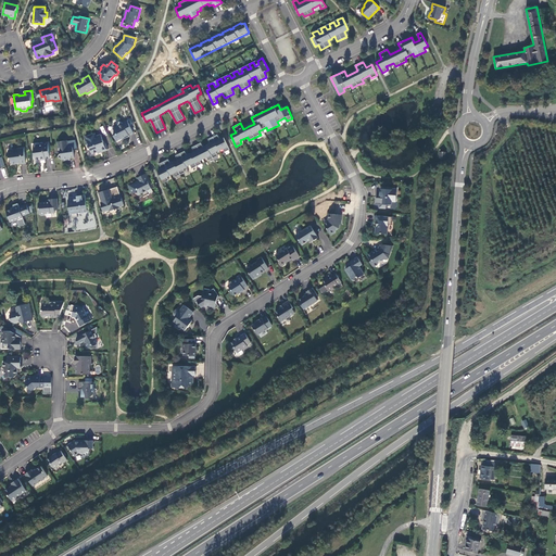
[(117,127),(113,129),(116,134),(113,135),(117,141),(123,139),(122,138),(124,137),(125,139),(129,136),(134,134),(127,121),(123,123),(119,122),(117,127)]
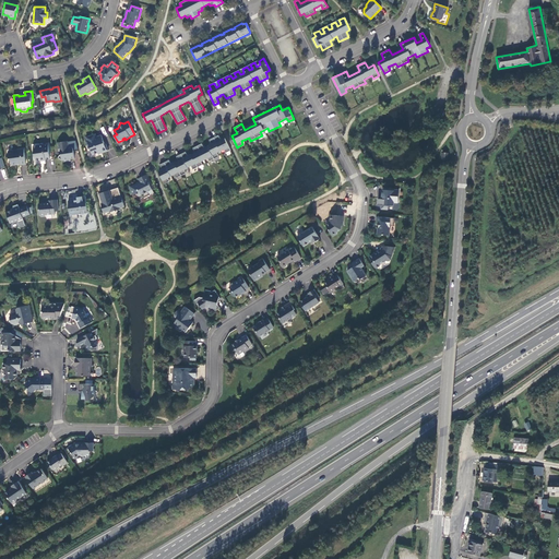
[(87,141),(85,141),(88,150),(91,151),(93,155),(102,152),(102,153),(108,151),(106,144),(105,143),(102,135),(96,137),(95,134),(86,138),(87,141)]
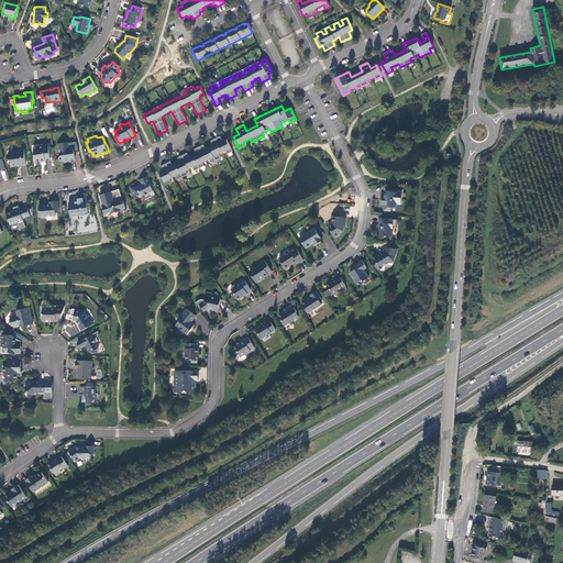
[(159,173),(166,185),(170,183),(169,179),(176,175),(178,179),(183,177),(188,174),(186,170),(189,168),(192,167),(195,170),(205,166),(202,162),(206,161),(209,158),(211,163),(221,157),(219,154),(222,152),(225,151),(228,154),(233,152),(227,140),(223,142),(220,136),(211,141),(213,145),(210,147),(206,150),(203,145),(195,150),(197,154),(194,156),(192,155),(189,157),(187,153),(178,157),(180,163),(177,165),(176,164),(173,166),(170,162),(162,166),(164,172),(159,173)]
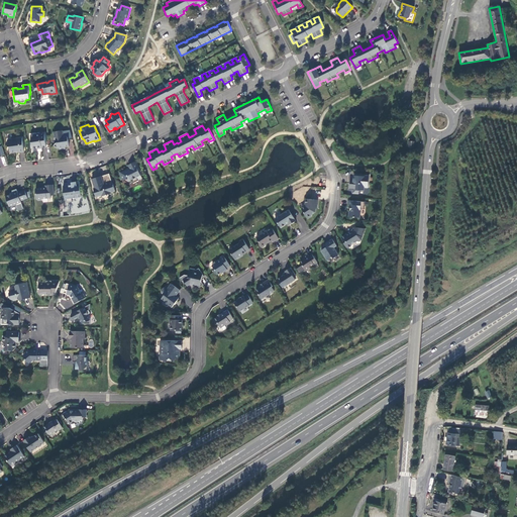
[(63,130),(54,132),(55,137),(56,137),(57,142),(54,145),(60,149),(61,147),(69,146),(68,137),(66,135),(64,136),(63,130)]
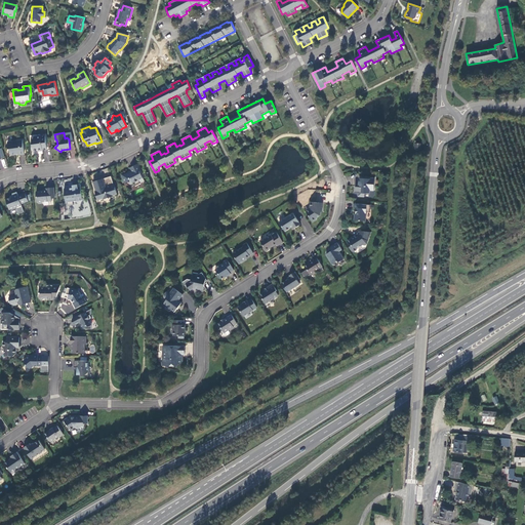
[(41,135),(31,137),(33,151),(41,150),(41,151),(43,151),(43,150),(47,149),(45,136),(41,136),(41,135)]
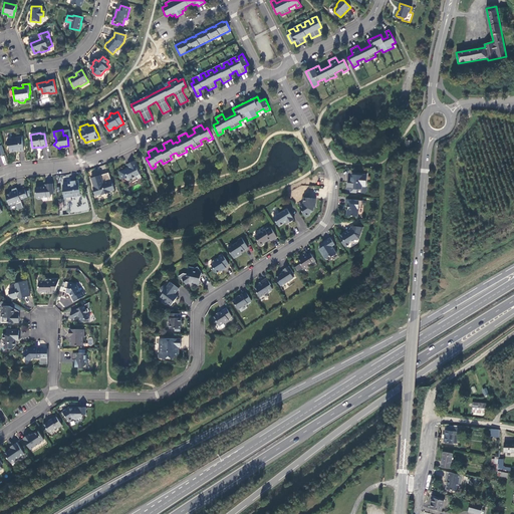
[(22,138),(7,140),(8,146),(9,146),(10,152),(14,152),(15,150),(17,150),(18,152),(24,151),(22,138)]
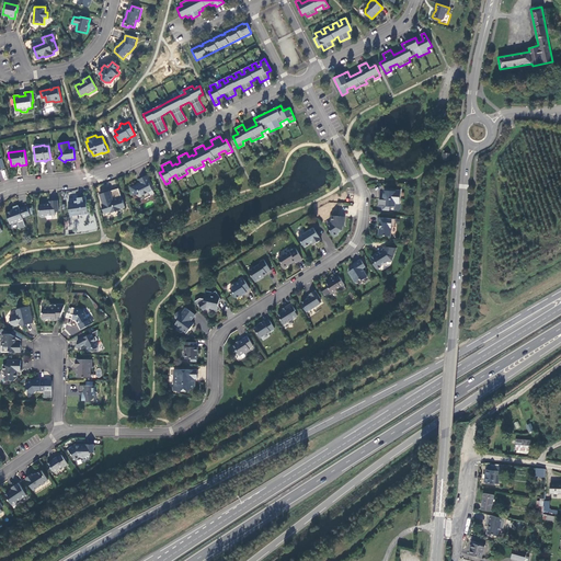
[(139,180),(141,184),(137,186),(130,189),(133,194),(135,195),(138,194),(139,196),(141,196),(142,195),(145,198),(150,196),(150,195),(155,193),(152,190),(153,189),(151,182),(148,175),(139,180)]
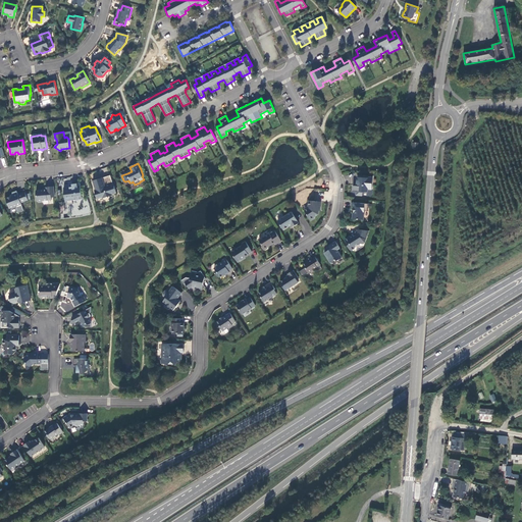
[(99,177),(93,179),(96,190),(95,190),(98,198),(103,197),(112,194),(116,192),(113,184),(110,174),(103,177),(102,177),(100,178),(99,177)]
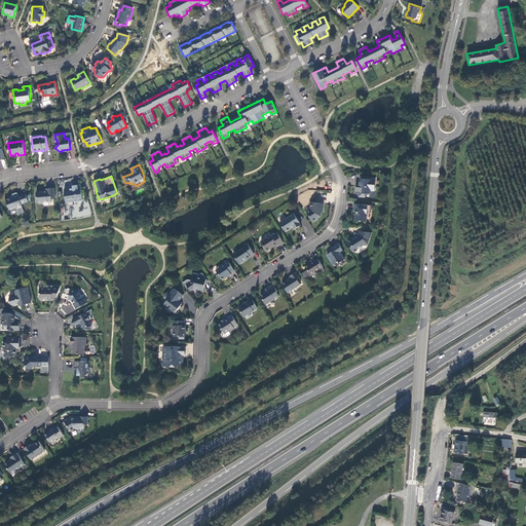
[(376,179),(360,178),(360,185),(361,186),(361,187),(355,187),(355,193),(360,193),(359,196),(365,197),(366,194),(371,194),(371,190),(375,191),(376,179)]
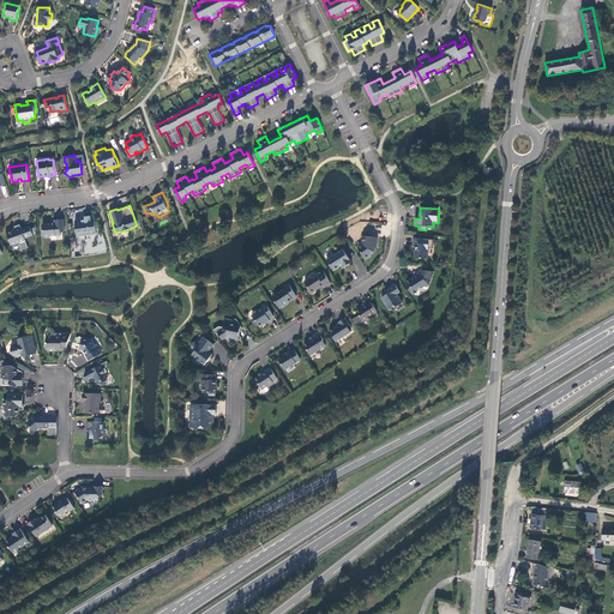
[(94,216),(85,217),(85,220),(82,221),(82,220),(74,221),(77,236),(79,236),(83,240),(85,235),(97,234),(94,216)]
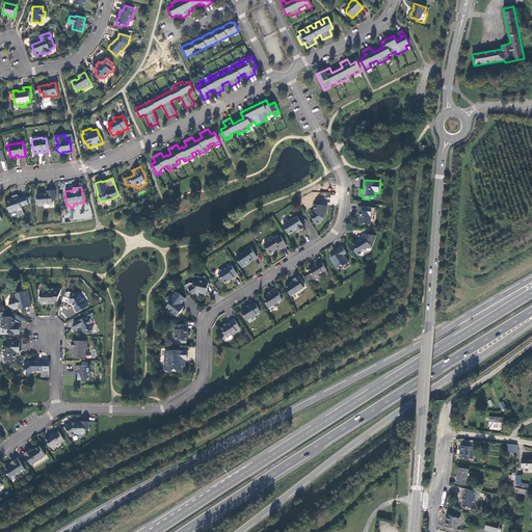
[(56,198),(55,190),(47,190),(47,193),(36,194),(37,205),(40,206),(43,206),(45,205),(53,204),(52,202),(52,198),(56,198)]
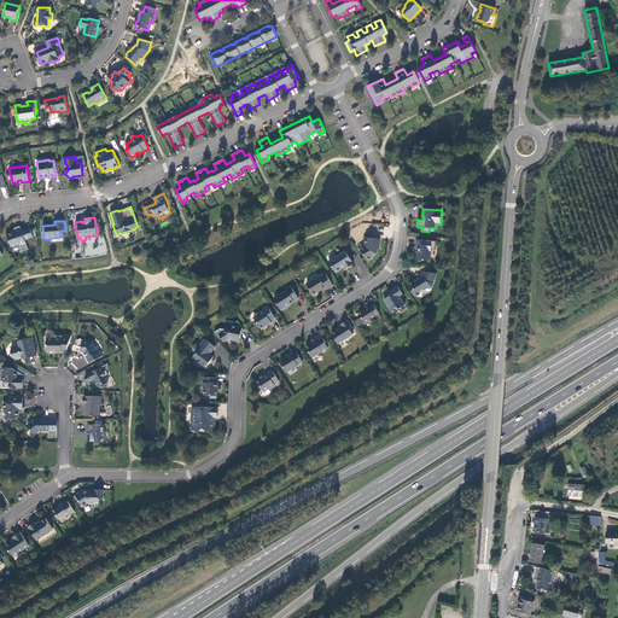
[(19,244),(23,254),(29,252),(25,240),(34,238),(30,227),(22,231),(19,226),(15,228),(16,232),(7,234),(11,246),(19,244)]
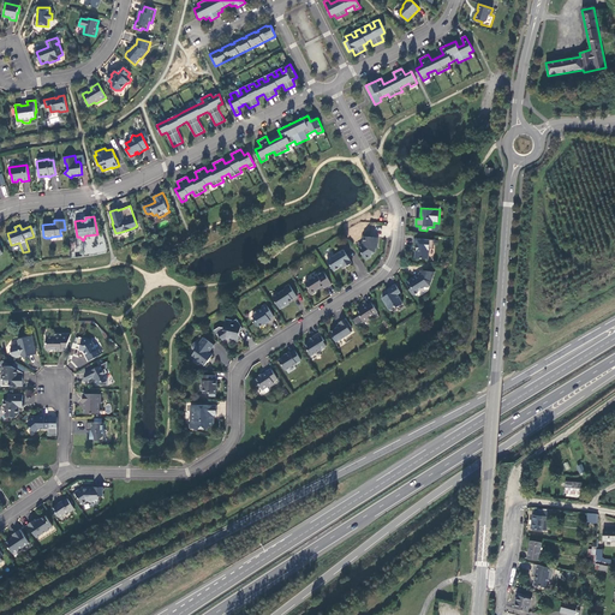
[(377,246),(378,238),(364,237),(364,243),(364,245),(359,249),(366,261),(371,257),(371,255),(375,252),(376,246),(377,246)]
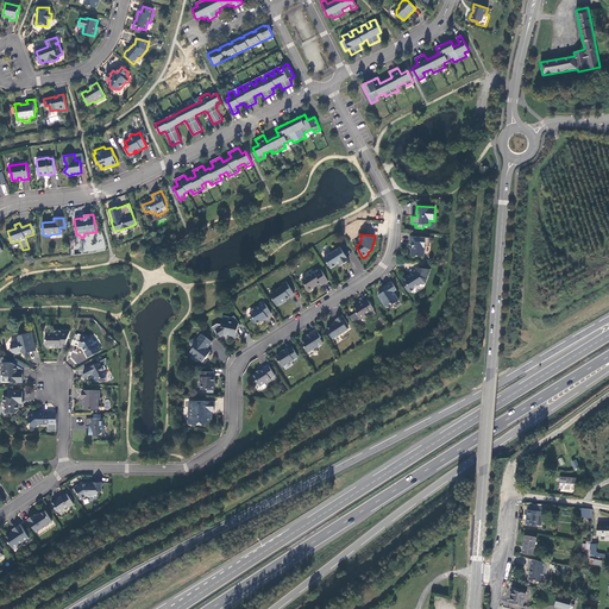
[(431,238),(410,237),(410,242),(413,242),(413,245),(415,245),(415,249),(413,249),(412,249),(410,256),(425,257),(425,246),(426,243),(429,243),(431,238)]
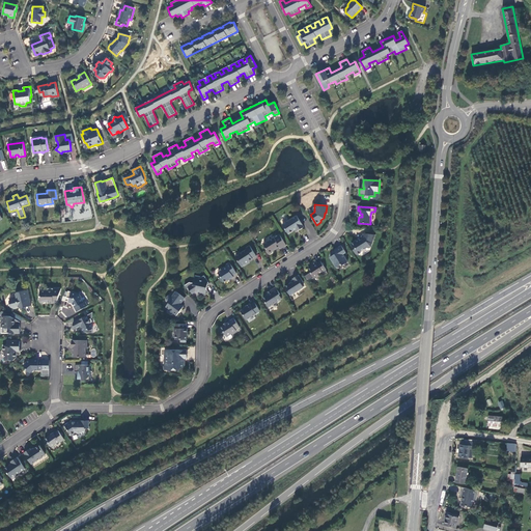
[(297,216),(282,225),(288,234),(296,229),(298,231),(304,227),(297,216)]
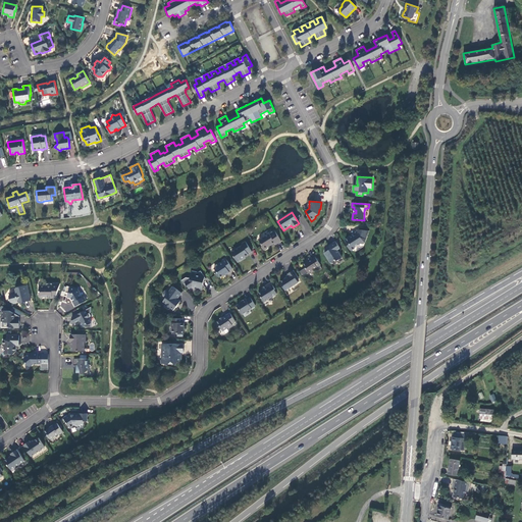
[(364,235),(365,230),(358,229),(356,236),(354,237),(353,235),(345,240),(348,244),(348,246),(351,250),(352,251),(355,249),(356,247),(359,245),(360,244),(362,245),(365,243),(367,236),(364,235)]
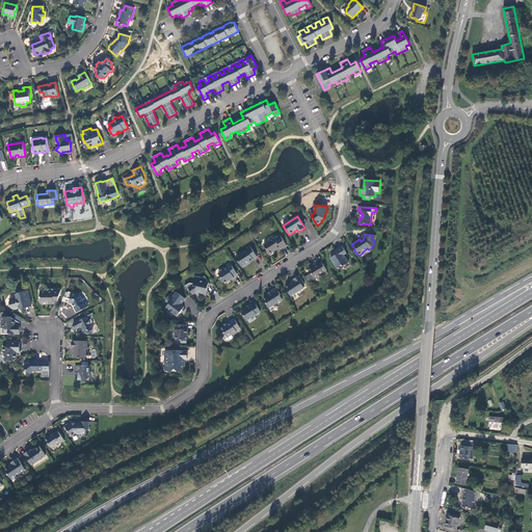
[(274,238),(264,245),(267,249),(267,251),(268,254),(270,255),(273,253),(273,250),(276,249),(278,249),(281,247),(282,249),(287,245),(281,236),(275,239),(274,238)]
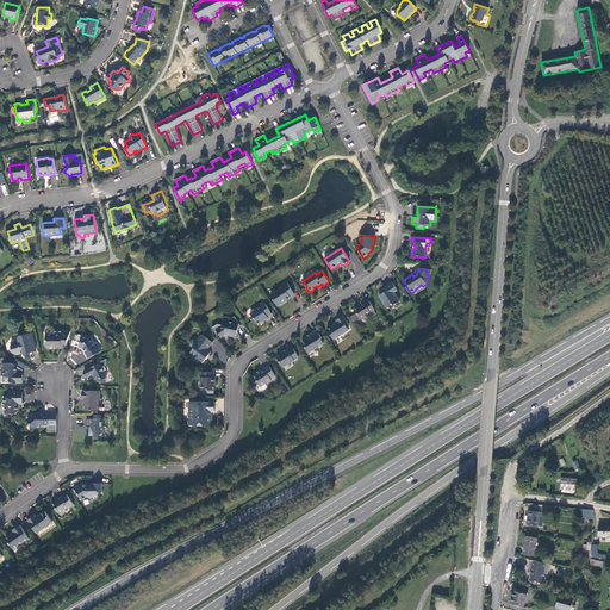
[(284,287),(271,296),(278,307),(284,303),(285,302),(294,294),(287,282),(282,285),(284,287)]
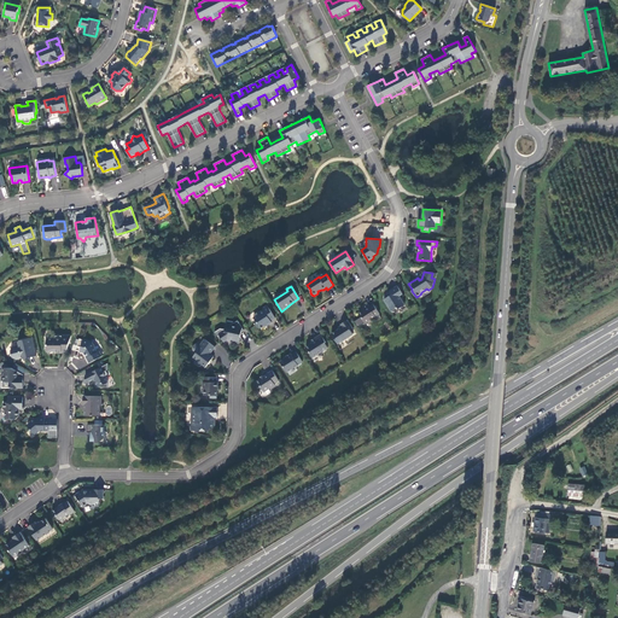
[(397,286),(389,291),(392,296),(390,297),(389,297),(384,299),(391,312),(398,308),(398,309),(406,305),(400,296),(402,295),(397,286)]
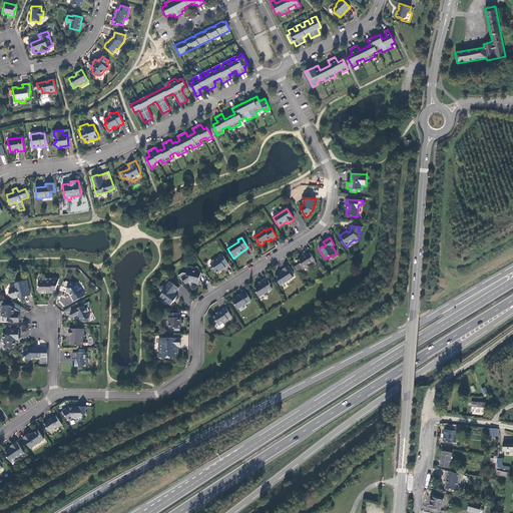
[(308,266),(315,261),(310,252),(307,254),(306,252),(302,255),(303,257),(298,261),(303,269),(305,269),(307,267),(308,266)]
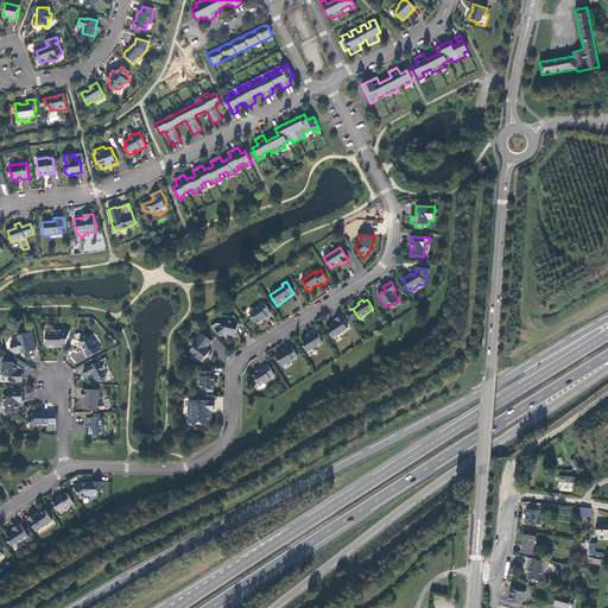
[(271,314),(264,301),(259,304),(259,305),(255,308),(255,309),(249,312),(253,317),(252,320),(254,323),(257,323),(260,321),(263,322),(263,321),(267,317),(267,316),(271,314)]
